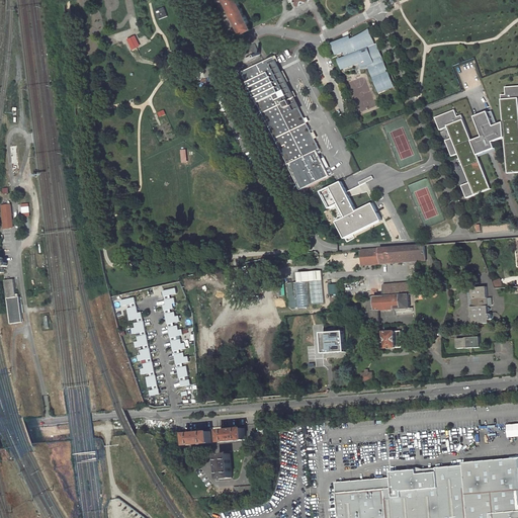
[(225,0),(242,33),(252,28),(238,0),(225,0)]
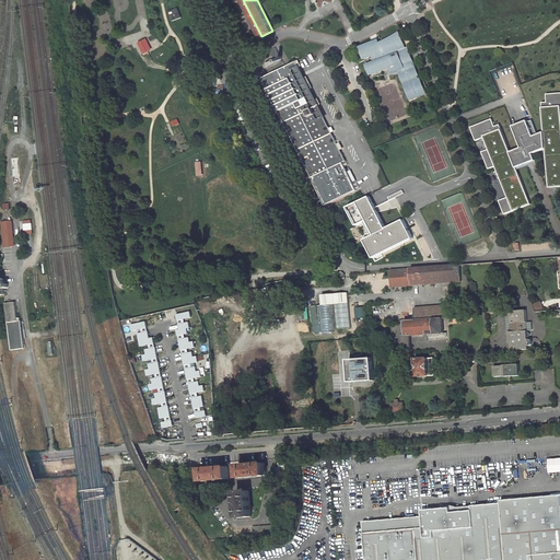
[(178,8),(168,12),(173,21),(182,18),(178,8)]
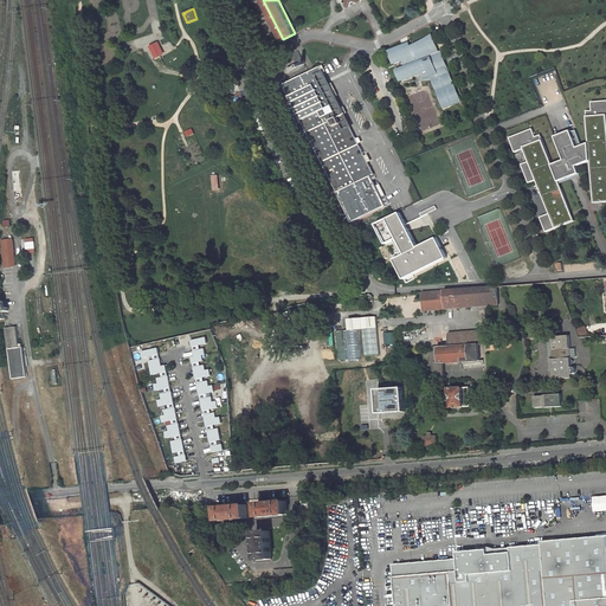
[(417,44),(411,46),(412,49),(405,51),(403,45),(389,51),(394,64),(404,60),(405,66),(397,70),(401,81),(421,72),(420,71),(427,69),(430,76),(432,75),(433,78),(432,79),(437,89),(438,89),(439,92),(438,92),(444,108),(451,105),(451,104),(455,103),(455,104),(462,102),(456,85),(455,85),(452,83),(455,82),(450,72),(449,72),(446,68),(447,66),(443,55),(439,57),(437,53),(439,53),(432,34),(426,39),(421,42),(417,44)]
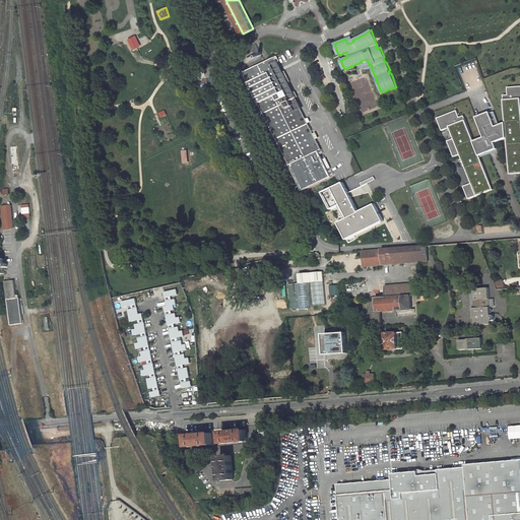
[(136,36),(129,39),(133,49),(137,47),(140,46),(136,36)]
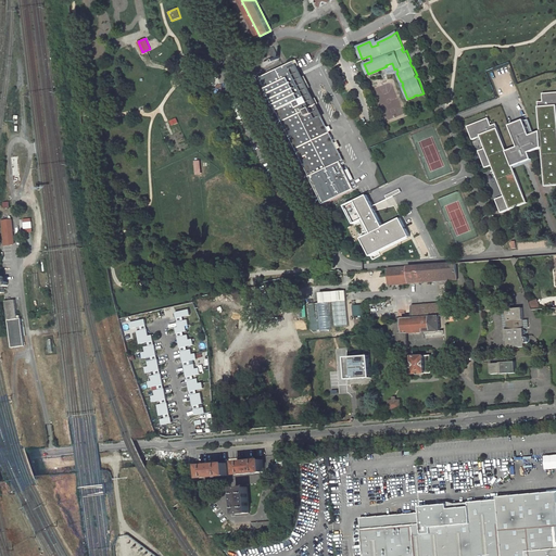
[(276,49),(274,47),(267,50),(268,53),(272,51),(274,55),(277,57),(278,55),(276,49)]
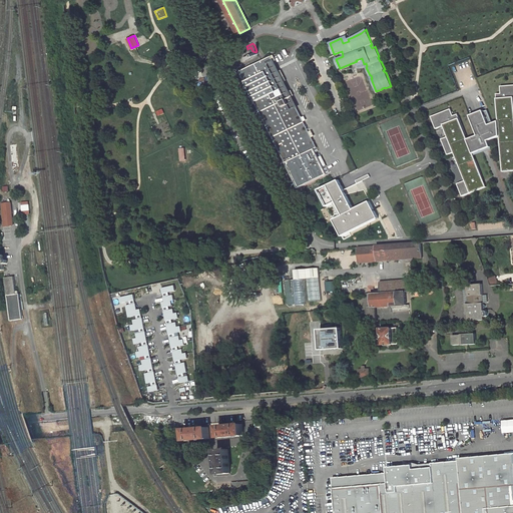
[(250,54),(243,58),(240,59),(242,62),(244,60),(245,60),(252,57),(254,55),(253,53),(250,54)]
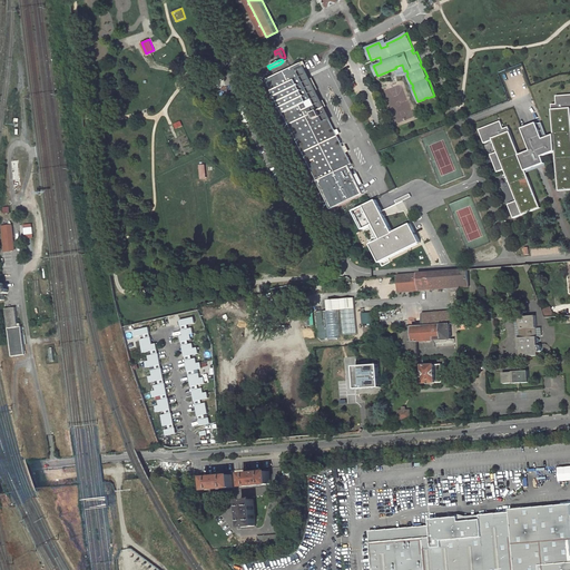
[(267,80),(318,182),(333,209),(364,194),(350,165),(353,164),(302,62),(295,66),(291,68),(267,80)]
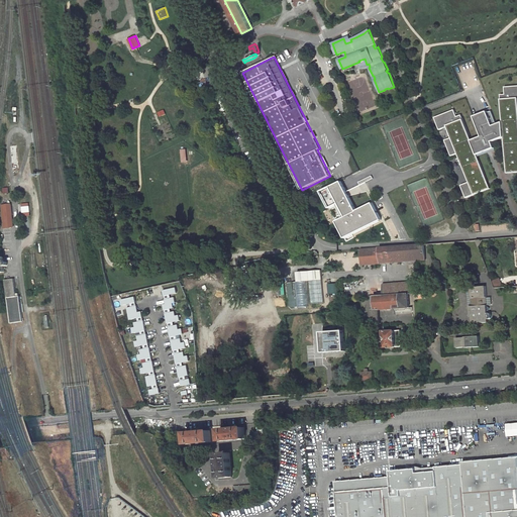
[(491,190),(478,157),(491,149),(490,147),(494,146),(492,142),(504,138),(507,174),(513,174),(516,173),(516,86),(505,88),(505,95),(501,95),(503,122),(499,124),(497,125),(492,111),(488,113),(488,112),(474,117),(483,138),(473,142),(462,117),(457,118),(455,111),(435,119),(440,132),(448,129),(452,139),(445,142),(452,159),(458,156),(470,184),(461,187),(467,200),(491,190)]
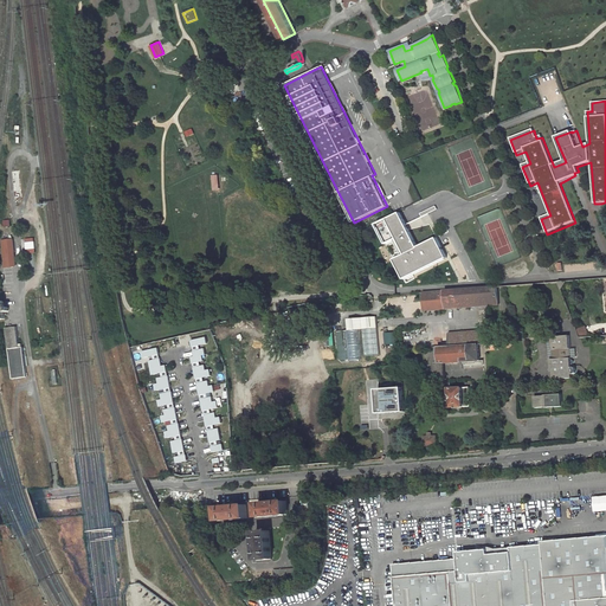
[(263,118),(259,110),(251,115),(260,133),(274,126),(269,116),(263,118)]
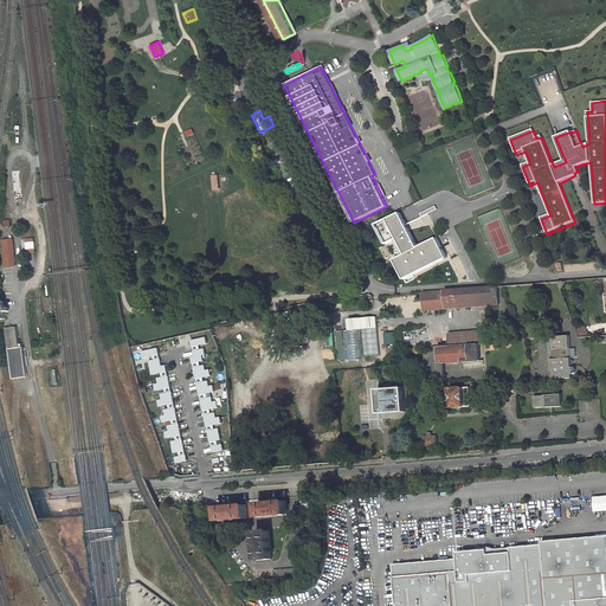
[(401,213),(378,225),(387,244),(398,239),(406,255),(395,259),(405,279),(447,257),(437,238),(419,246),(401,213)]
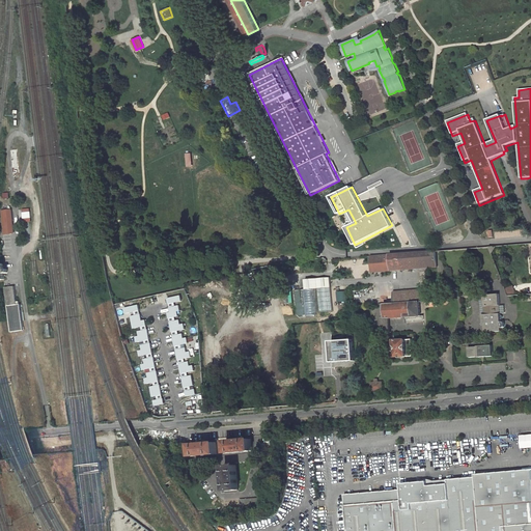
[(11,210),(1,211),(4,234),(14,233),(11,210)]
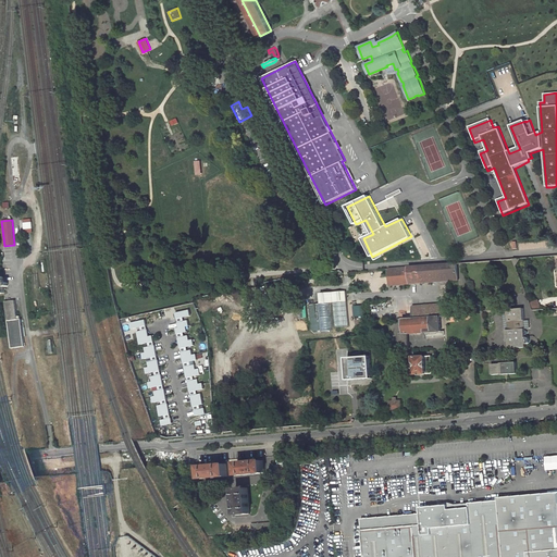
[(458,280),(457,263),(387,269),(390,281),(399,281),(399,285),(450,281),(458,280)]
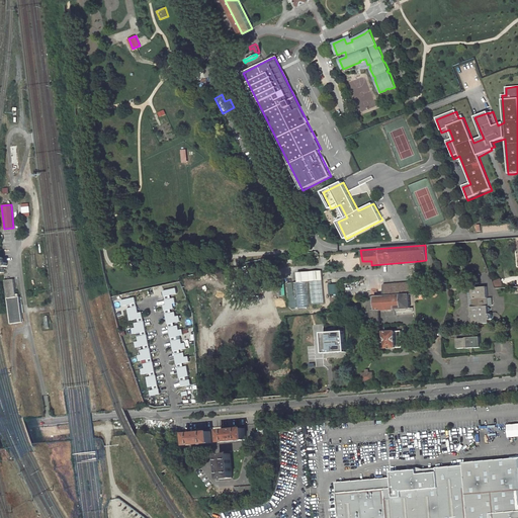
[(323,280),(322,271),(297,273),(297,283),(311,281),(323,280)]
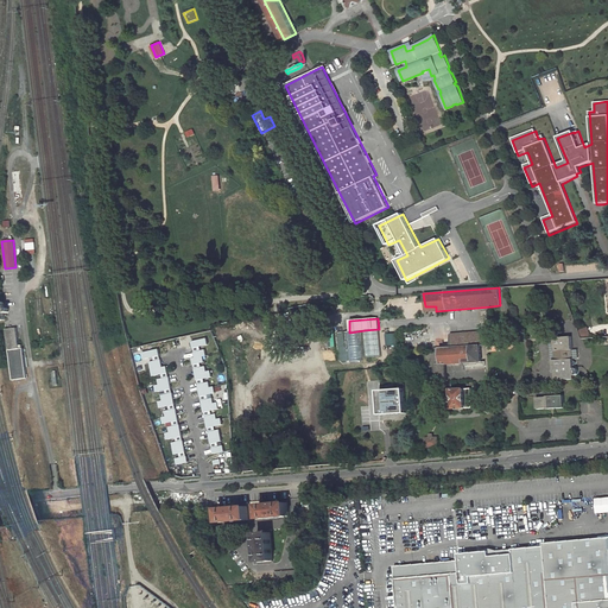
[(5,329),(7,350),(19,349),(16,328),(5,329)]
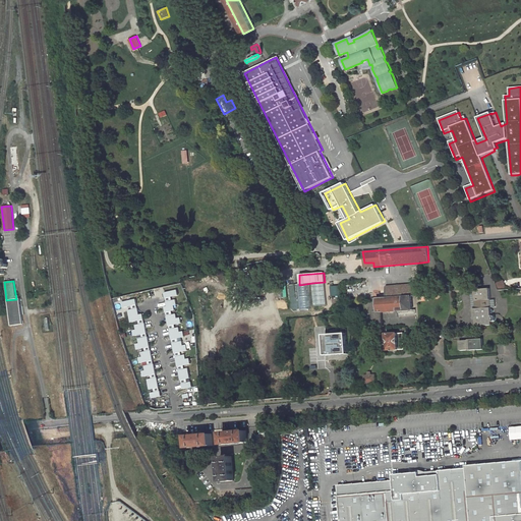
[(325,282),(312,283),(313,306),(327,305),(325,282)]
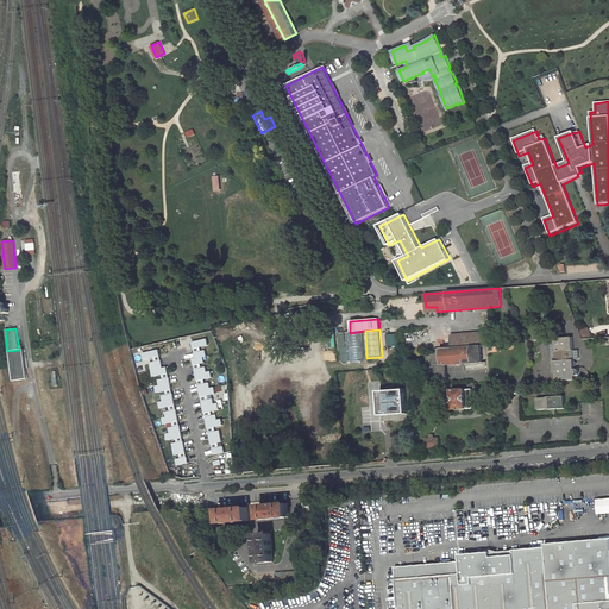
[(451,336),(452,349),(464,347),(482,346),(484,346),(483,334),(487,334),(487,332),(483,332),(451,336)]
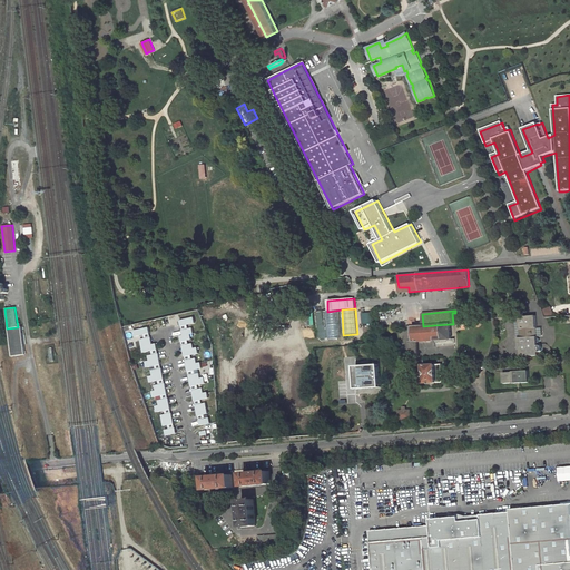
[(373,323),(372,312),(362,313),(362,323),(373,323)]
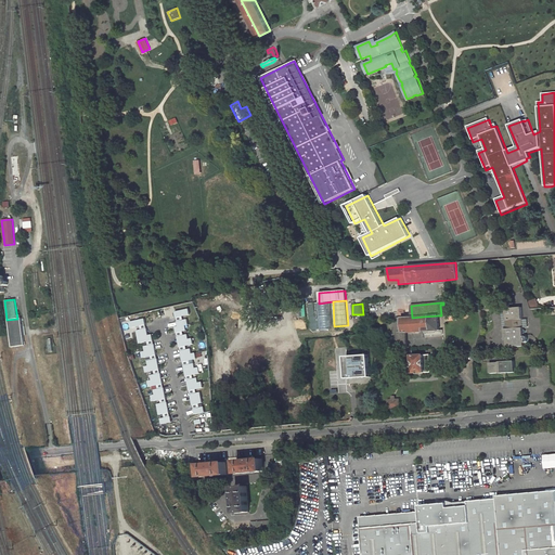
[(507,340),(507,347),(525,346),(525,343),(527,343),(528,341),(528,337),(526,337),(526,334),(524,335),(524,331),(525,331),(526,331),(526,330),(526,328),(525,328),(524,328),(524,327),(524,319),(523,307),(506,308),(506,311),(506,328),(505,328),(505,340),(507,340)]
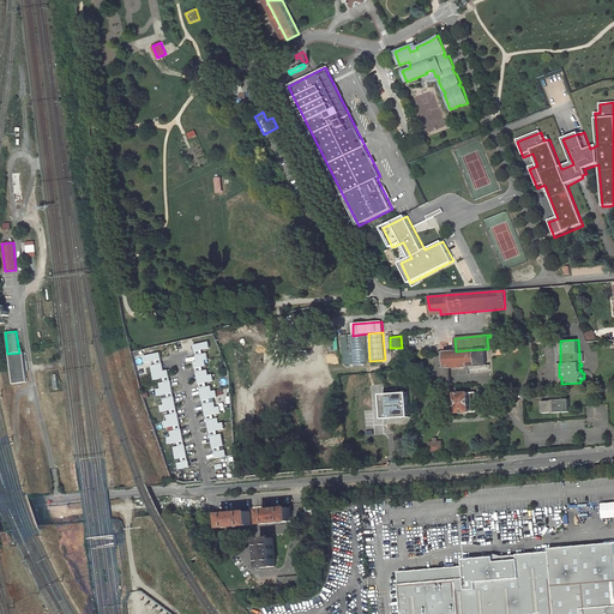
[(210,348),(209,342),(194,344),(197,355),(203,355),(202,350),(210,348)]
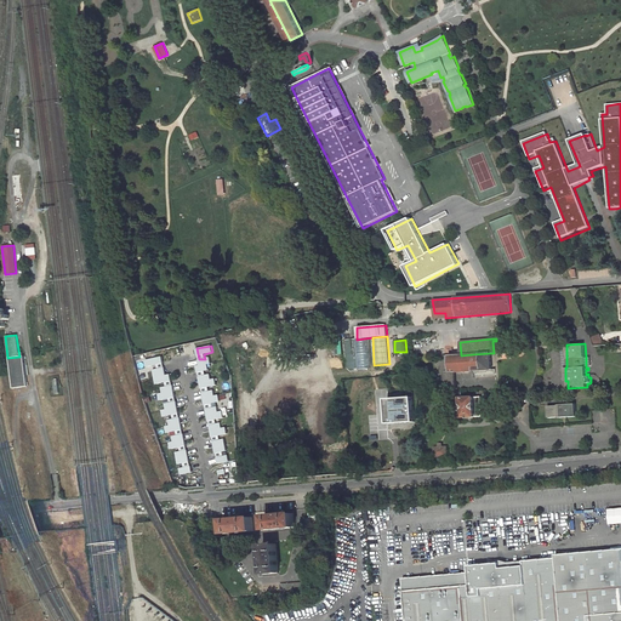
[(491,353),(473,354),(474,371),(491,370),(491,353)]
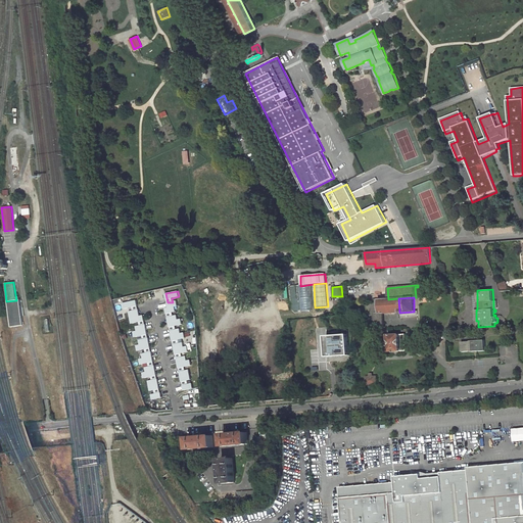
[(388,299),(379,299),(379,307),(380,314),(383,314),(399,313),(398,298),(388,299)]
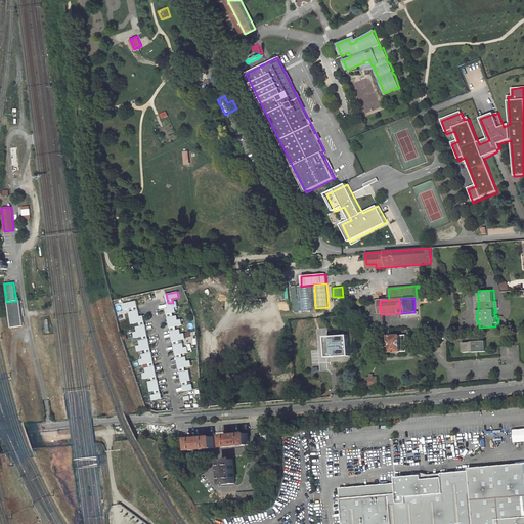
[(380,300),(356,302),(356,309),(380,308),(380,300)]
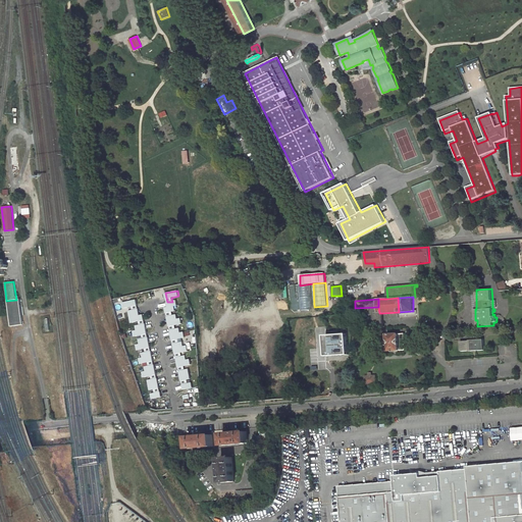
[(137,300),(122,303),(123,308),(133,306),(134,310),(138,309),(137,300)]
